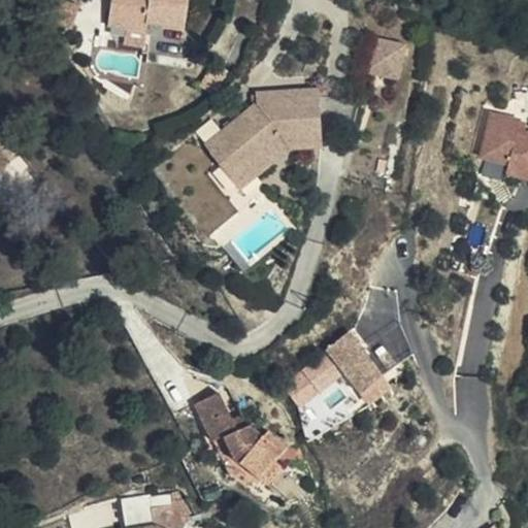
[(110,0),(107,23),(145,29),(147,22),(186,28),(189,0),(110,0)]
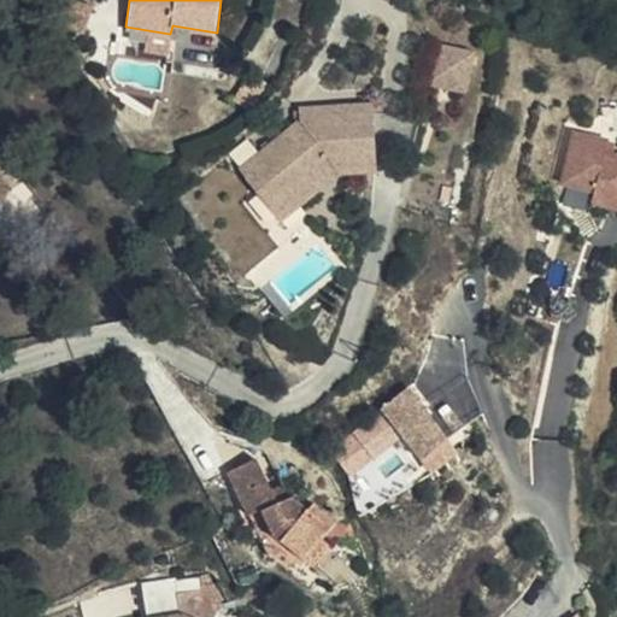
[(440,43),(429,80),(468,89),(477,54),(440,43)]
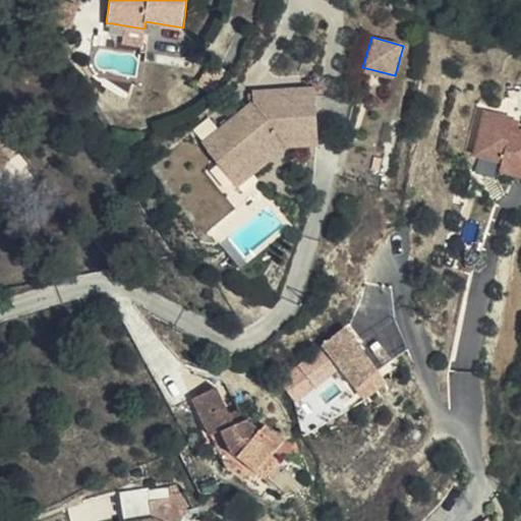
[(255,99),(205,140),(219,157),(231,147),(243,162),(276,135),(319,133),(315,85),(255,90),(255,99)]
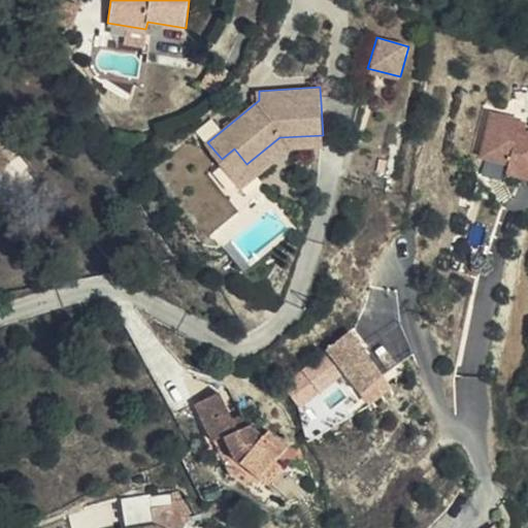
[(508,171),(527,176),(527,130),(521,129),(524,120),(496,111),(484,155),(512,162),(508,171)]
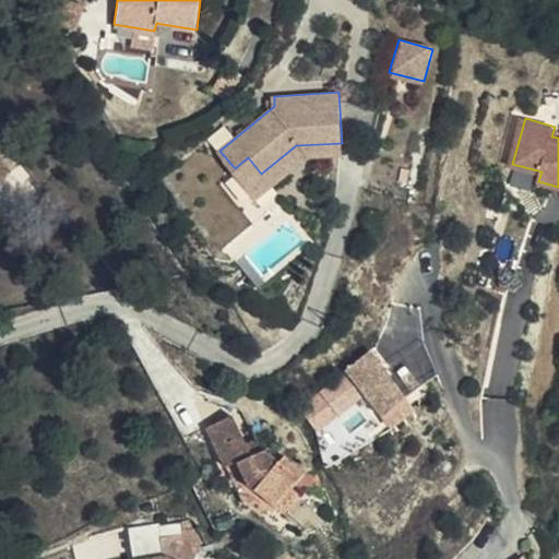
[(0,203),(30,185),(0,139),(0,203)]
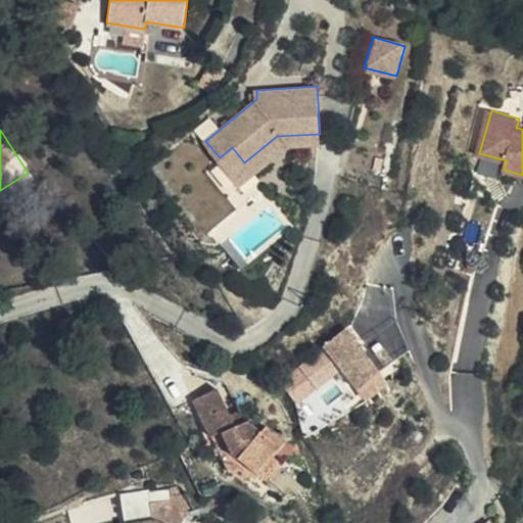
[(232,147),(220,157),(239,183),(288,143),(321,141),(320,134),(277,136),(244,162),(232,147)]
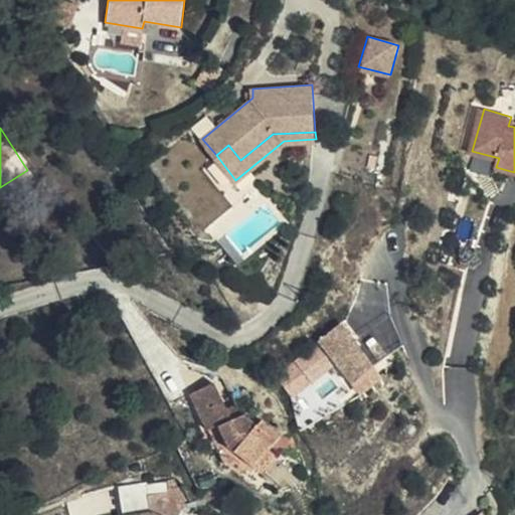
[(241,255),(231,244),(223,250),(232,263),(241,255)]
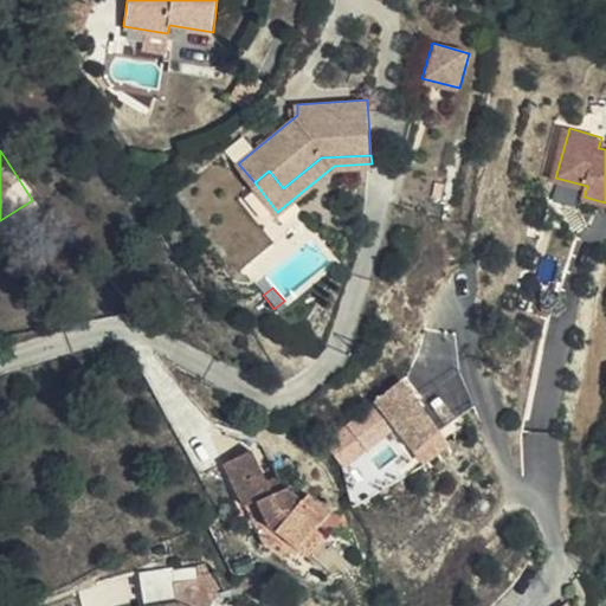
[(408,393),(380,416),(393,436),(416,469),(446,447),(423,413),(408,393)]
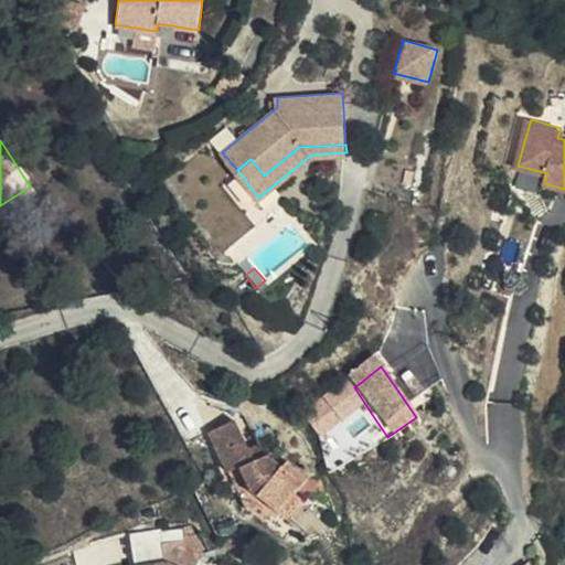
[(425,429),(416,417),(387,437),(396,450),(425,429)]
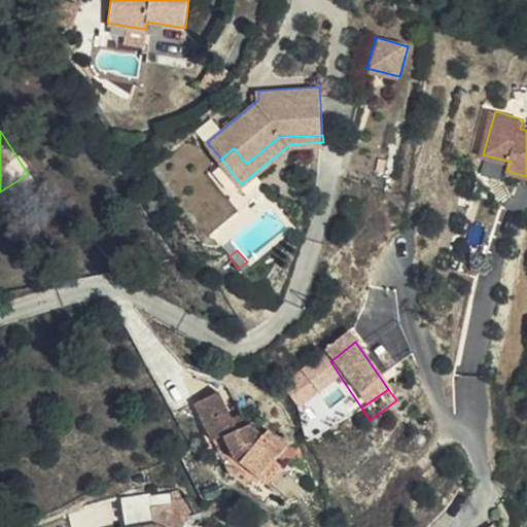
[(218,414),(197,435),(203,451),(207,455),(245,438),(218,414)]
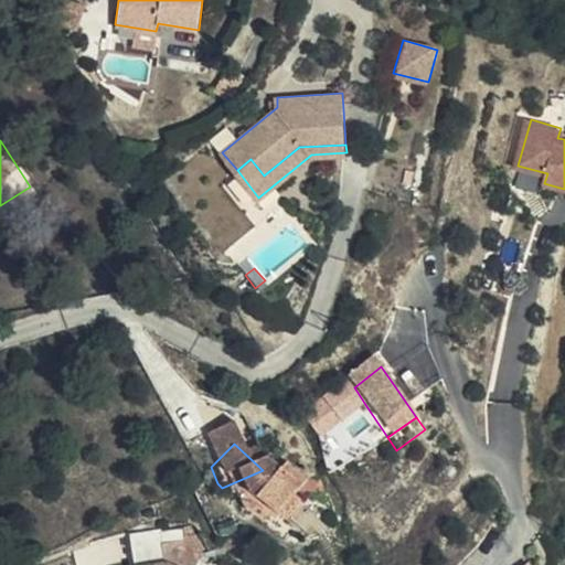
[(285,478),(273,467),(263,470),(260,503),(285,525),(301,503),(313,487),(290,471),(285,478)]
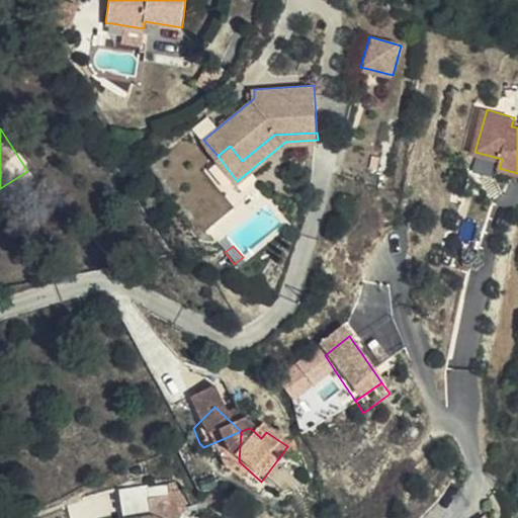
[(241,431),(203,447),(218,457),(226,449),(231,454),(239,461),(241,431)]
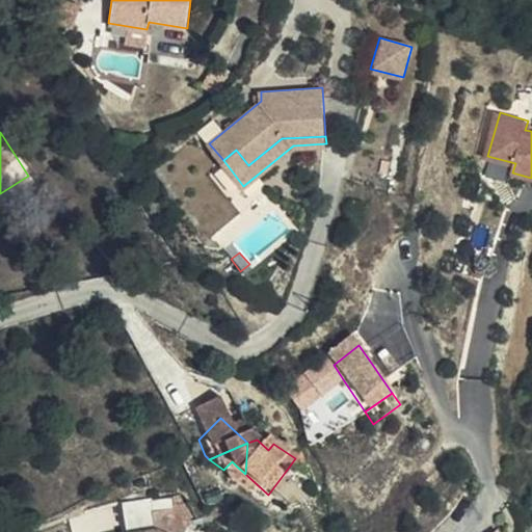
[(229,474),(237,467),(232,461),(223,470),(229,474)]
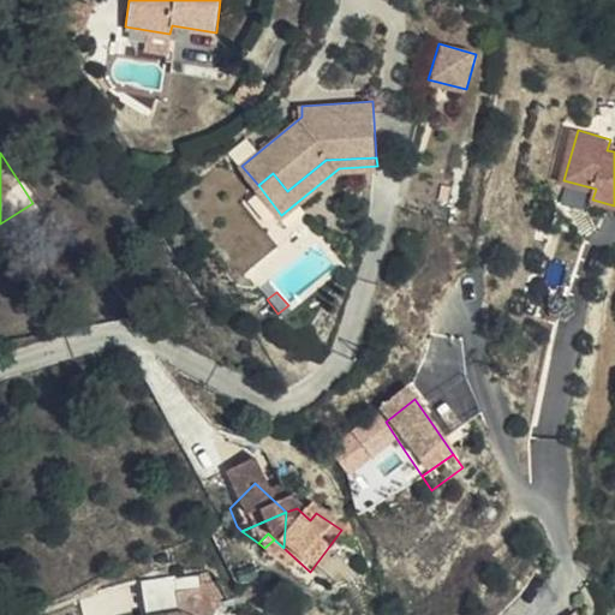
[(336,555),(328,548),(310,572),(318,580),(336,555)]
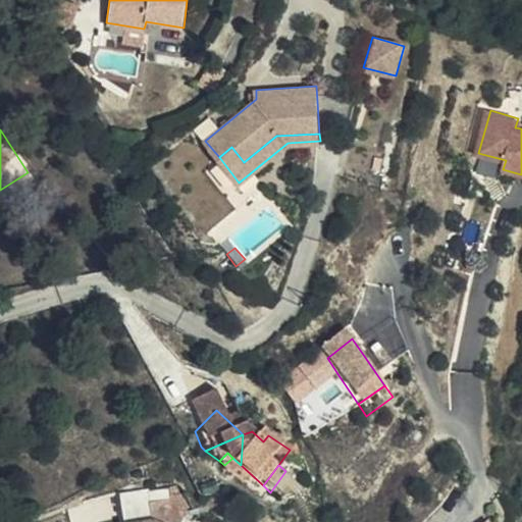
[(167,521),(163,491),(135,497),(139,521),(167,521)]
